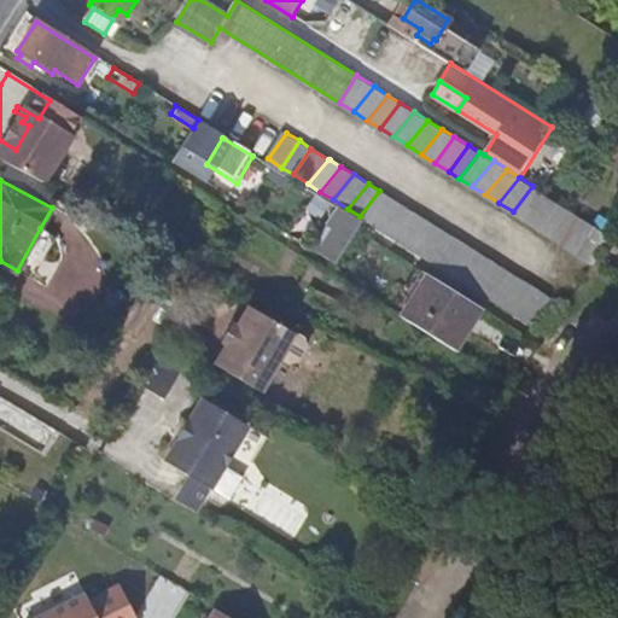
[(546,194),(532,186),(513,211),(526,220),(546,194)]
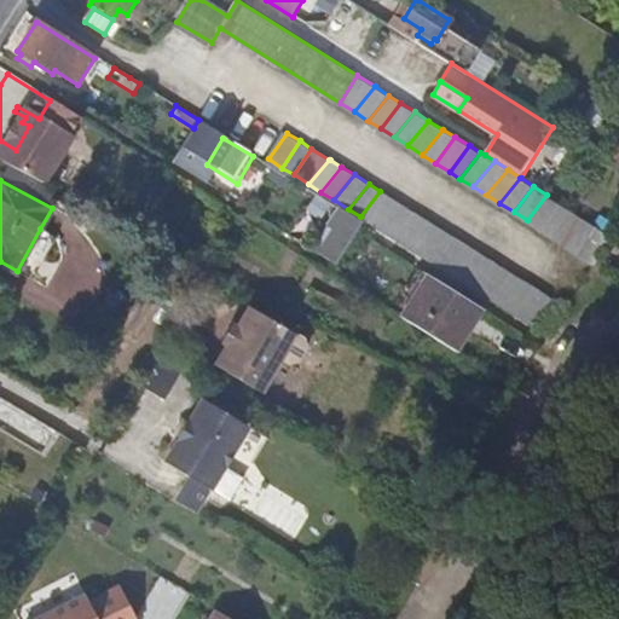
[(360,217),(374,225),(393,200),(380,191),(360,217)]
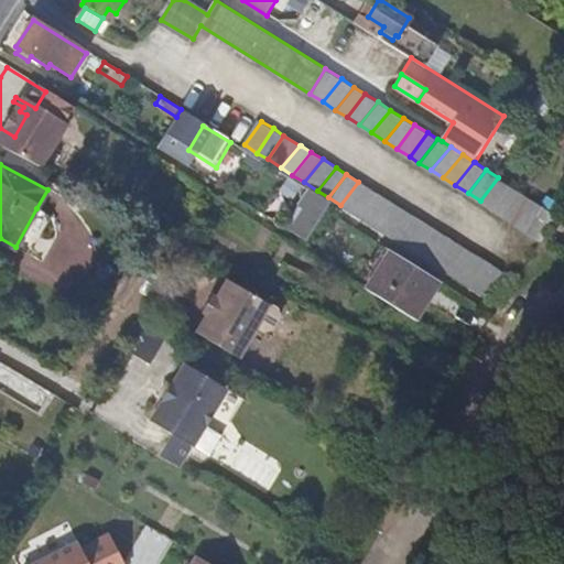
[(511,185),(498,177),(480,201),(492,208),(511,185)]
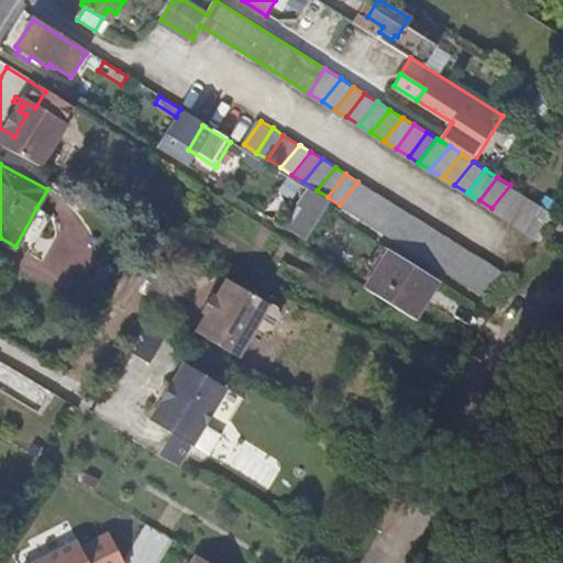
[(371,190),(357,181),(340,205),(353,213),(371,190)]
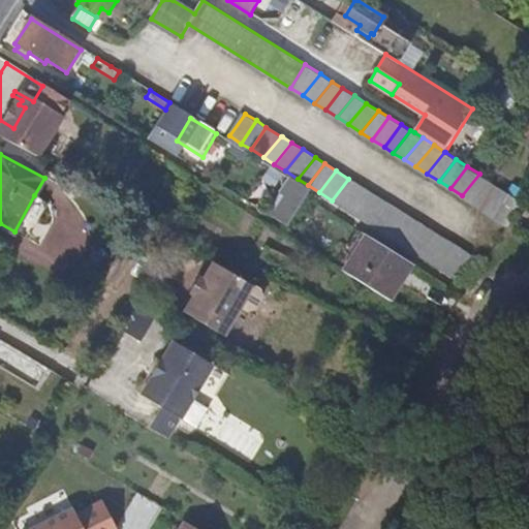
[(490,180),(479,174),(462,195),(473,201),(490,180)]
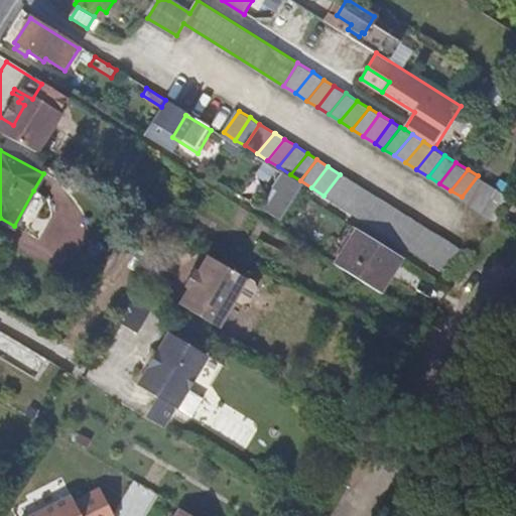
[(301,184),(282,172),(260,209),(278,220),(301,184)]
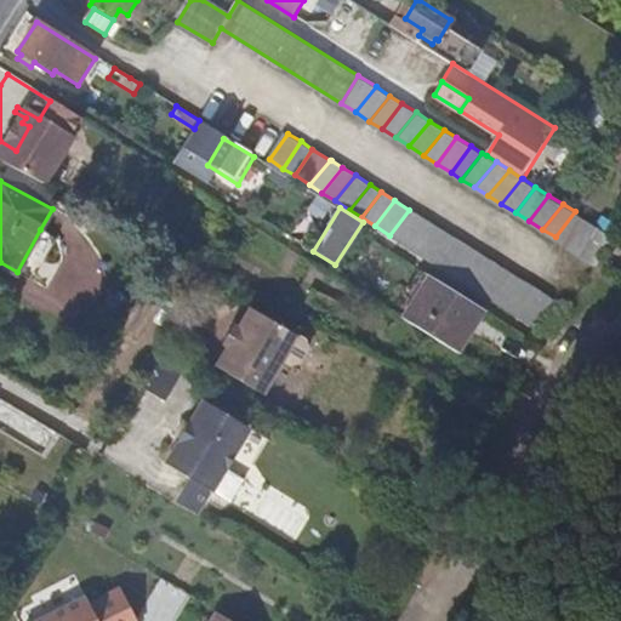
[(389,235),(402,244),(422,217),(409,210),(389,235)]
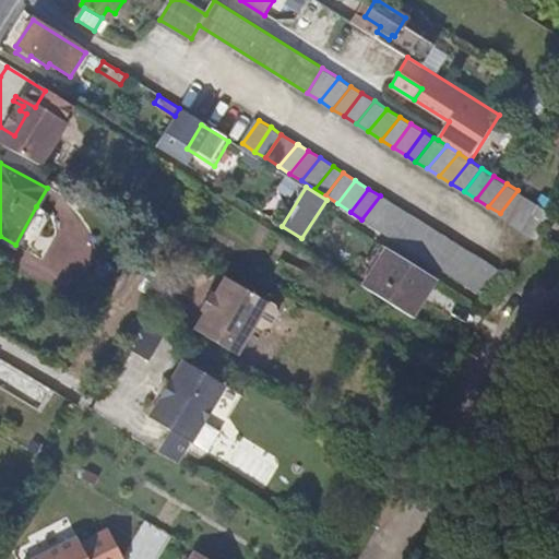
[(530,198),(518,190),(500,213),(511,221),(530,198)]
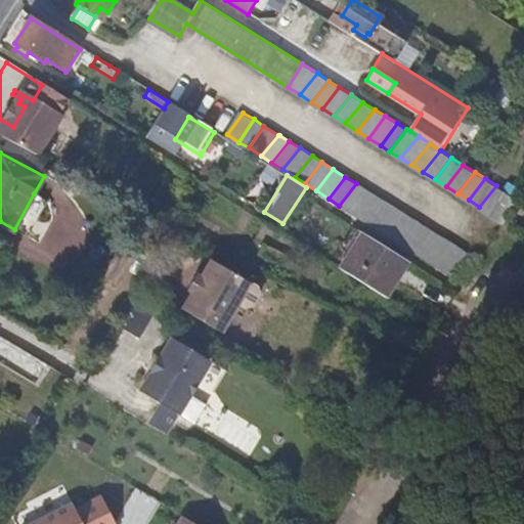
[(339,206),(350,212),(367,190),(356,183),(339,206)]
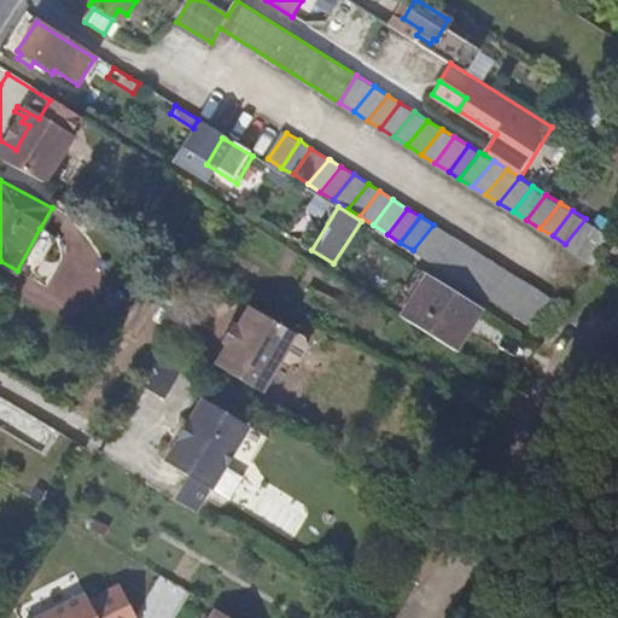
[(579,252),(596,226),(586,219),(565,244),(579,252)]
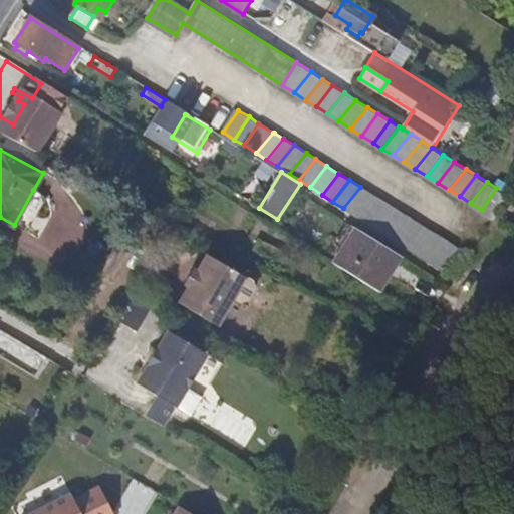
[(343,208),(353,214),(370,193),(360,187),(343,208)]
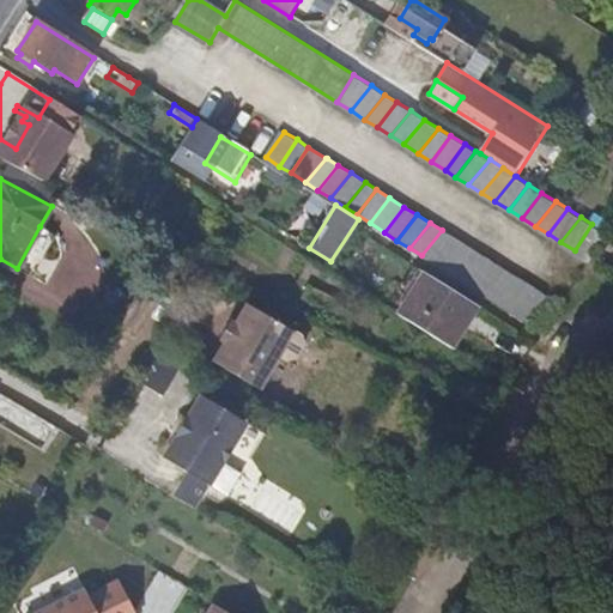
[(48,243),(40,226),(17,268),(30,275),(48,243)]
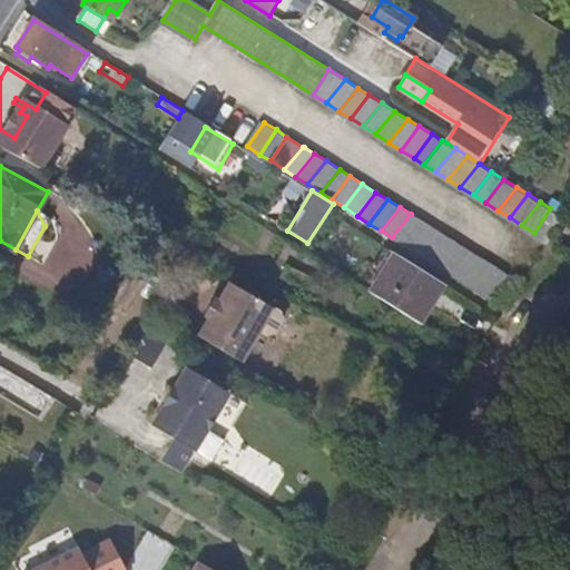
[(392,237),(404,245),(423,222),(411,214),(392,237)]
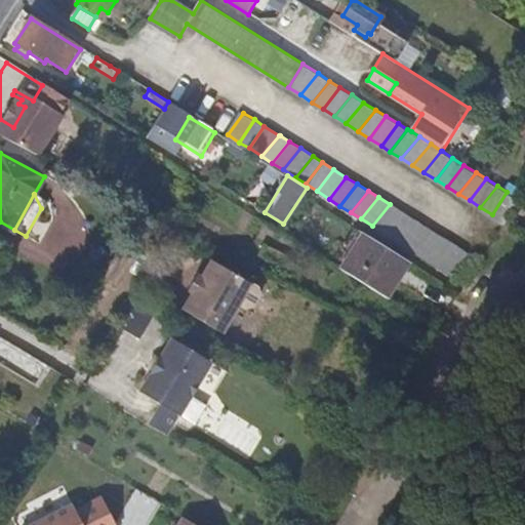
[(372,226),(382,232),(400,210),(390,204),(372,226)]
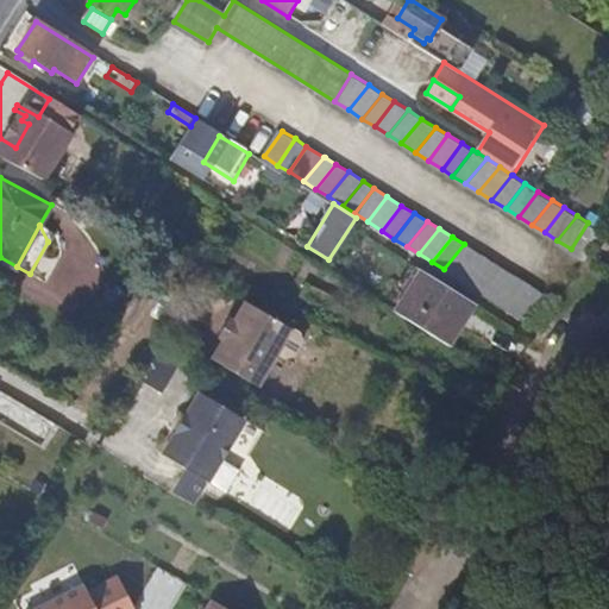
[(444,269),(457,278),(478,253),(464,244),(444,269)]
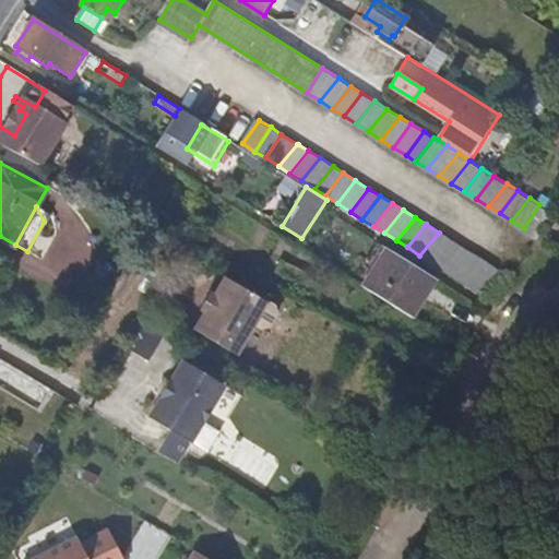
[(419,256),(433,264),(452,240),(439,233),(419,256)]
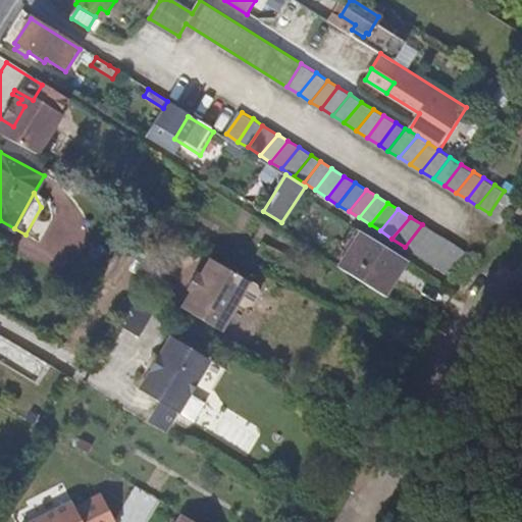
[(405,247),(415,253),(432,230),(422,224),(405,247)]
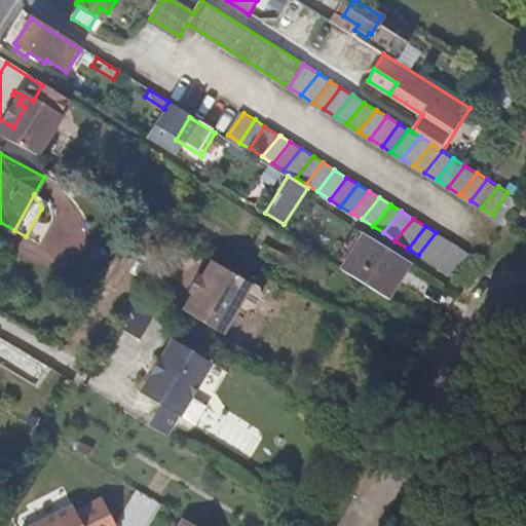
[(350,242),(331,229),(315,251),(335,265),(350,242)]
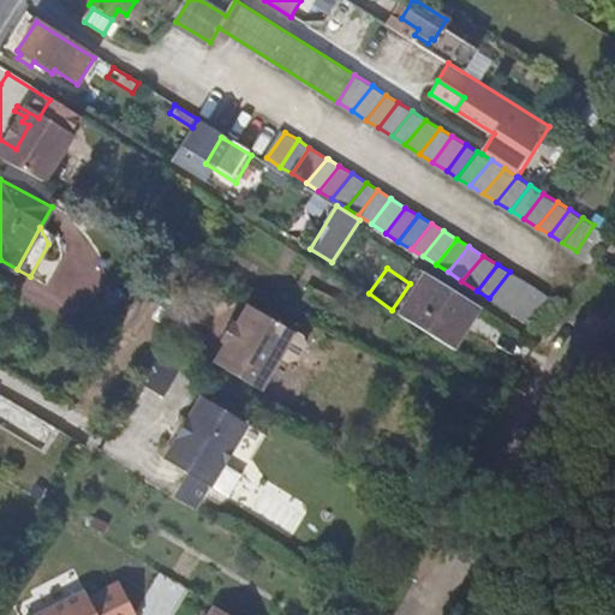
[(489,298),(500,305),(521,279),(509,272),(489,298)]
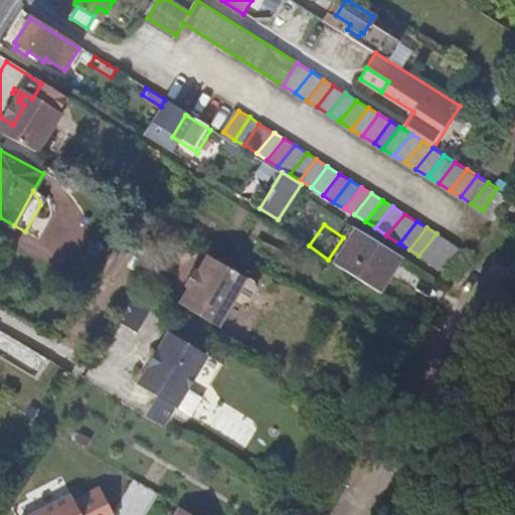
[(351,232),(329,271),(381,299),(402,261),(351,232)]
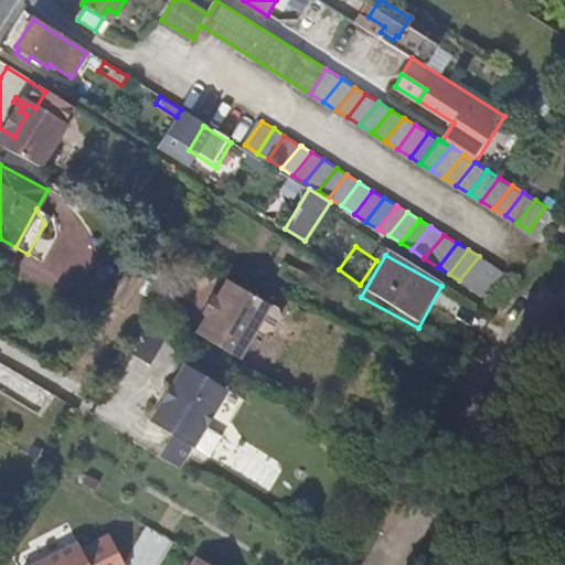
[(459,280),(472,288),(491,265),(479,256),(459,280)]
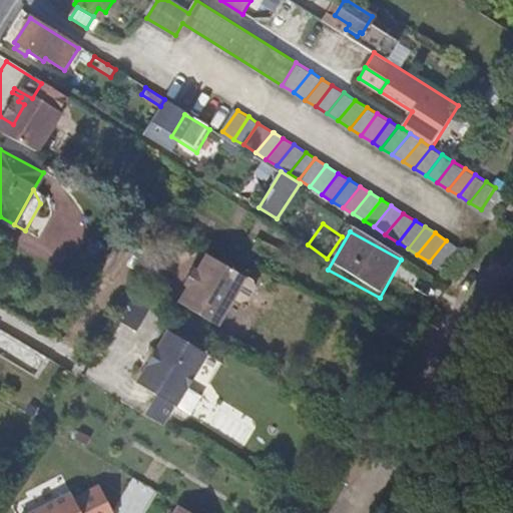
[(442,270),(457,246),(446,240),(429,262),(442,270)]
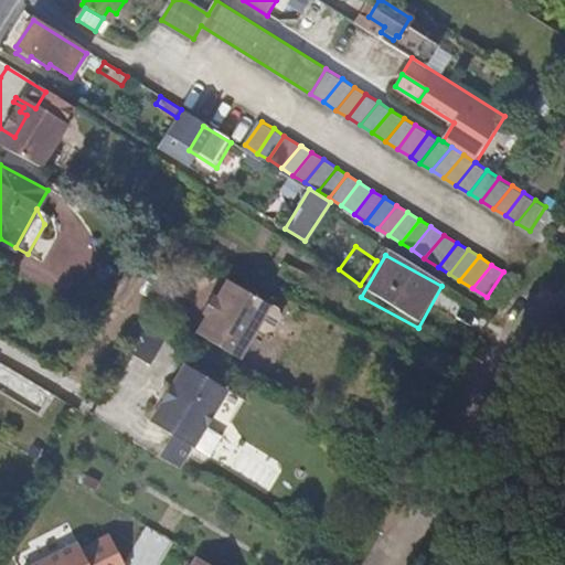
[(144,277),(130,269),(113,298),(126,306),(144,277)]
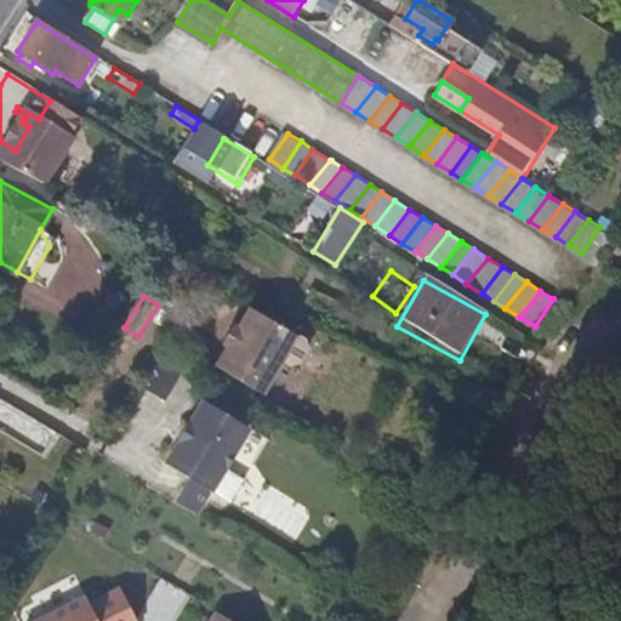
[(228,351),(217,369),(220,370),(256,314),(251,312),(240,329),(237,329),(227,347),(228,351)]
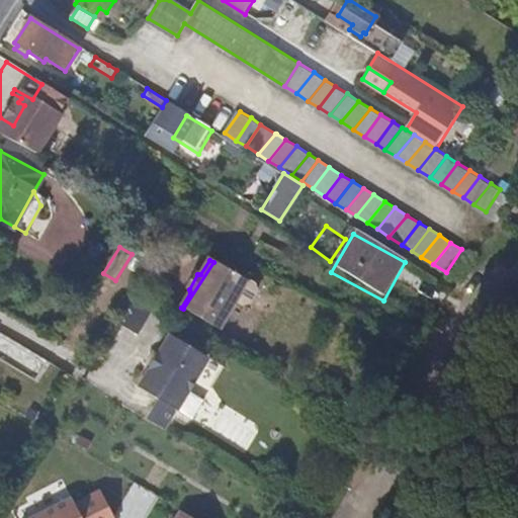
[(255,286),(213,262),(183,309),(221,331),(237,304),(243,307),(252,304),(257,293),(255,286)]
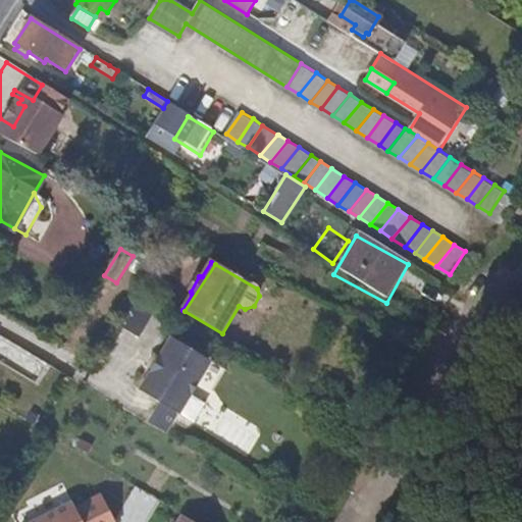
[(168,434),(210,361),(170,336),(140,392),(159,403),(148,422),(168,434)]
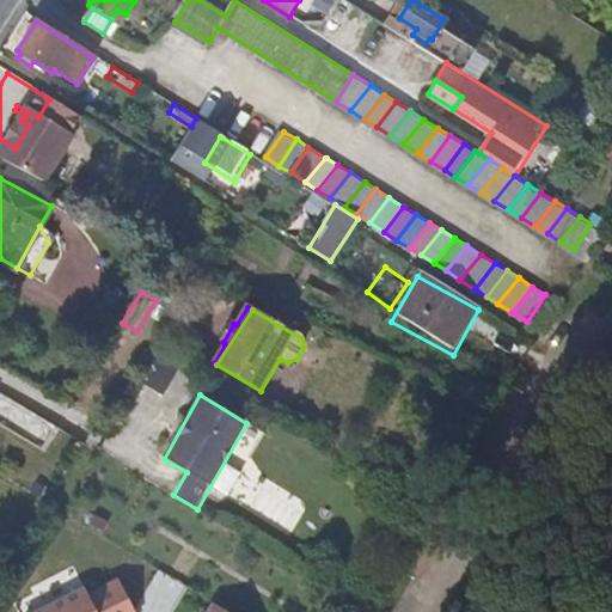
[(133,611),(117,581),(89,595),(85,588),(37,611),(133,611)]
